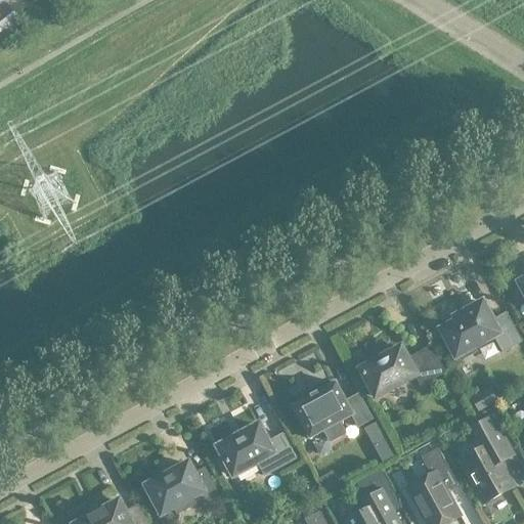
[(0,5),(0,38),(17,26),(2,4),(0,5)]
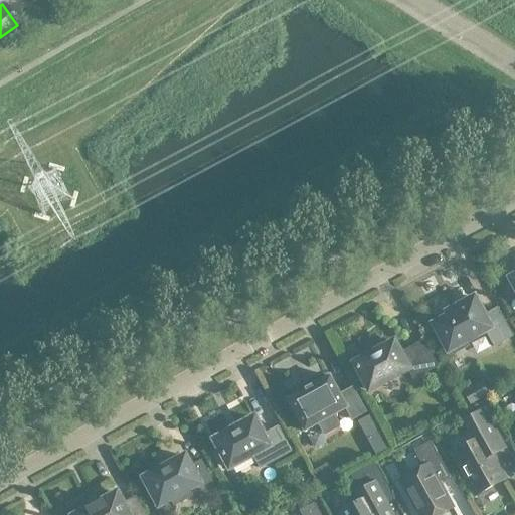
[(434,325),(449,351),(452,350),(455,354),(469,346),(467,342),(486,331),(494,347),(513,337),(497,308),(484,316),(475,298),(460,306),(462,310),(434,325)]
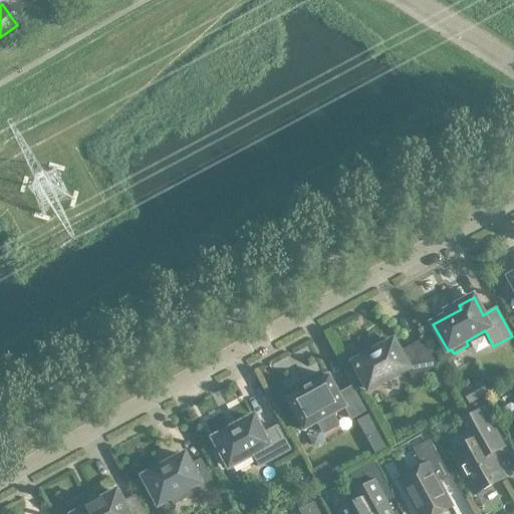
[(394,341),(353,363),(368,391),(407,369),(413,379),(437,365),(423,340),(411,346),(411,348),(401,354),(394,341)]
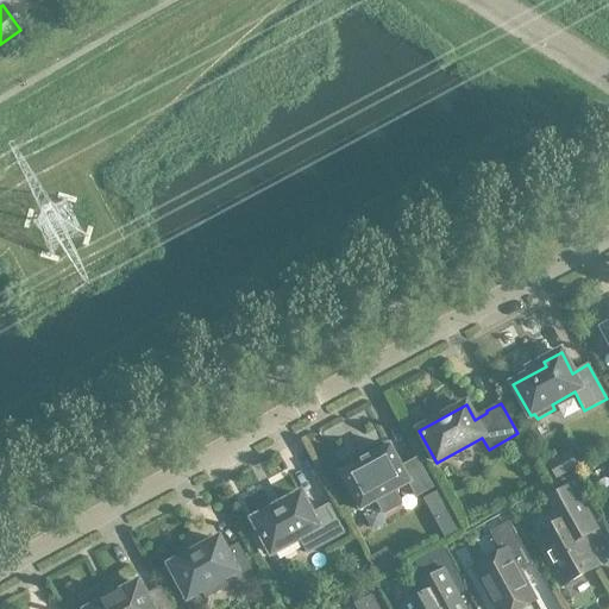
[(377,502),(378,503),(384,514),(401,504),(395,493),(409,484),(416,497),(433,488),(416,459),(402,466),(391,447),(390,445),(389,446),(371,457),(371,456),(369,457),(362,462),(359,463),(341,472),(340,473),(340,475),(341,475),(359,509),(360,512),(363,510),(377,502)]
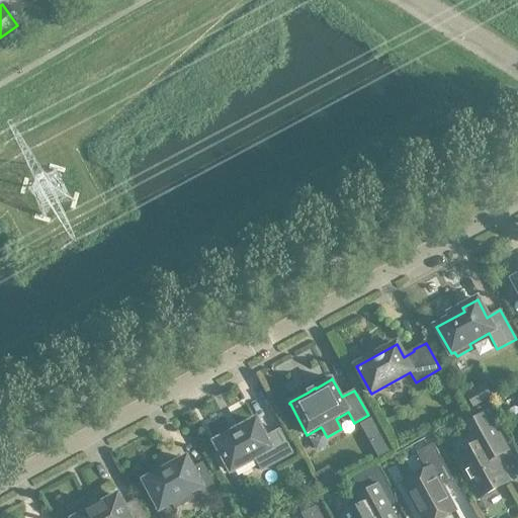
[(473,407),(491,397),(485,385),(466,396),(473,407)]
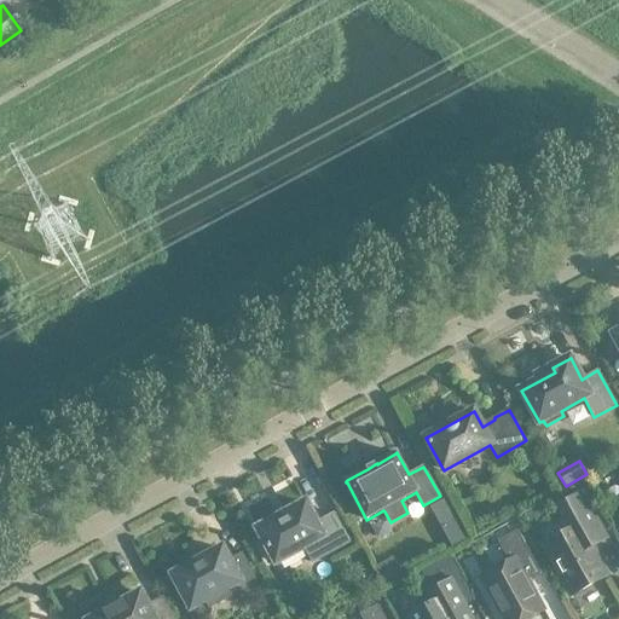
[(606,539),(603,533),(582,493),(559,507),(572,530),(544,544),(572,596),(607,576),(591,548),(606,539)]
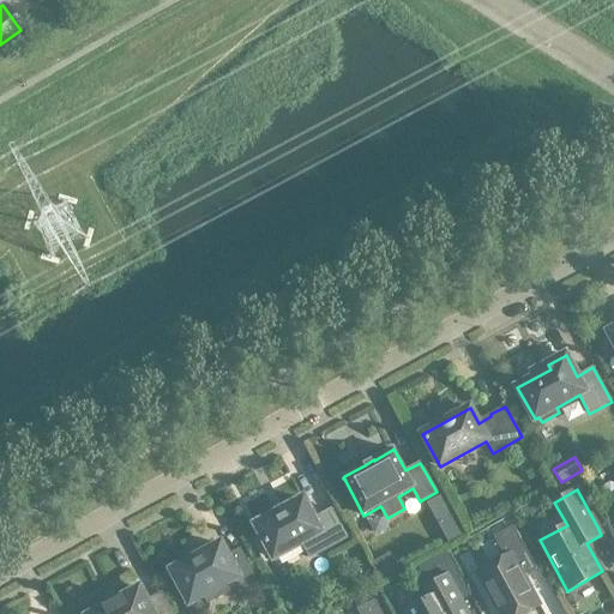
[(311,558),(347,539),(331,510),(314,519),(304,499),(256,524),(274,559),(302,543),(311,558)]
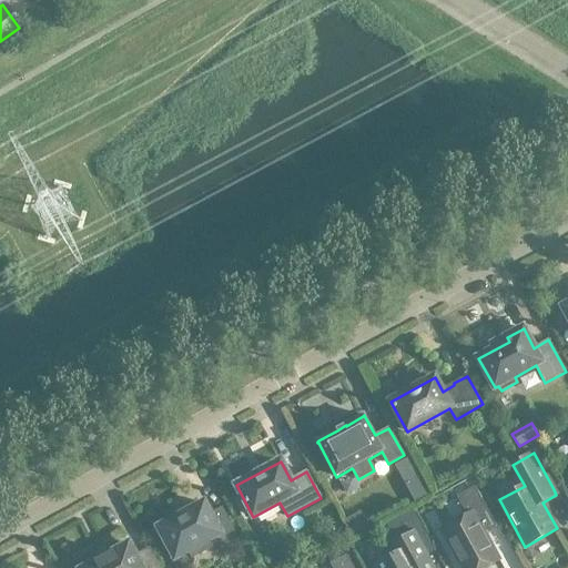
[(497,526),(475,486),(456,496),(467,515),(440,529),(462,567),(485,567),(499,560),(485,533),(497,526)]
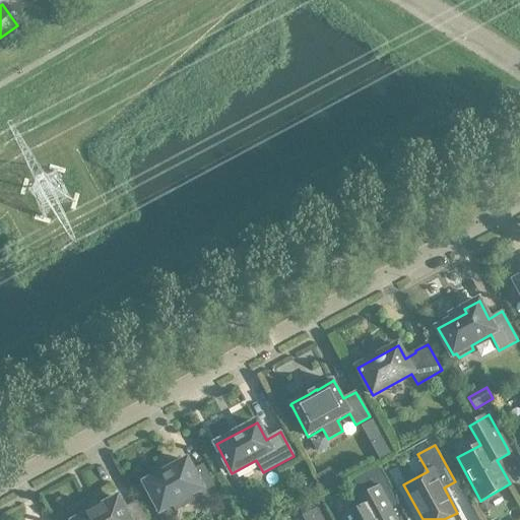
[(170,463),(163,466),(156,470),(159,475),(145,483),(160,511),(173,505),(176,511),(194,501),(190,495),(201,490),(202,492),(214,485),(203,465),(193,471),(187,460),(173,468),(170,463)]
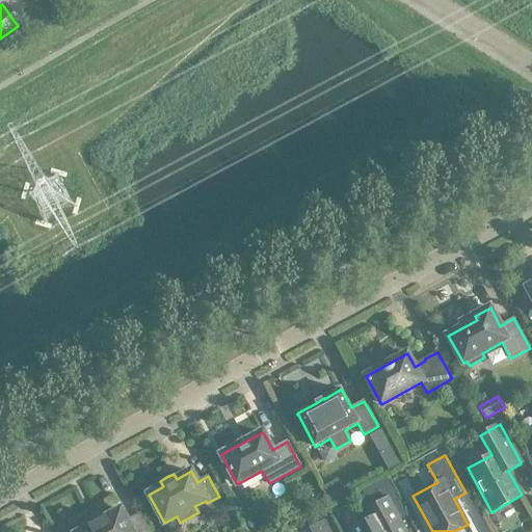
[(311,473),(297,480),(300,486),(314,479),(311,473)]
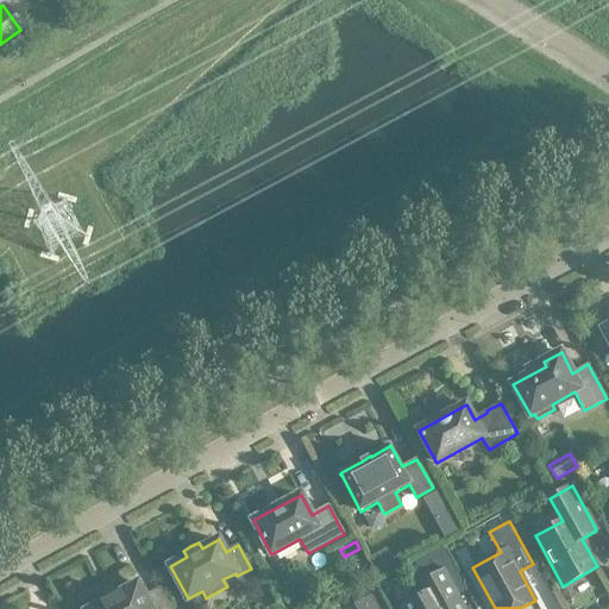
[(464,607),(445,570),(418,584),(422,595),(401,607),(402,608),(466,608),(465,606),(464,607)]
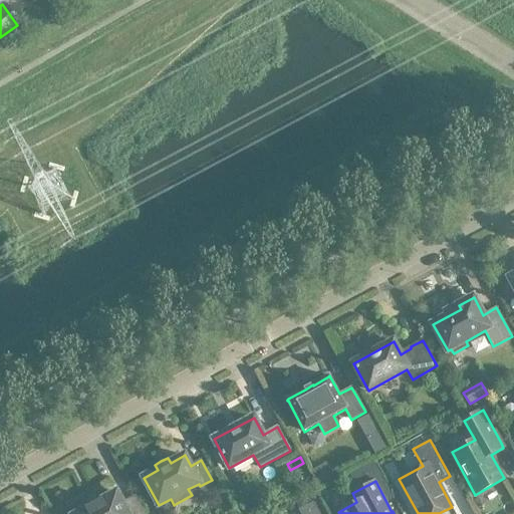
[(102,500),(101,497),(100,495),(83,504),(86,509),(76,513),(145,513),(136,496),(122,503),(116,492),(102,500)]
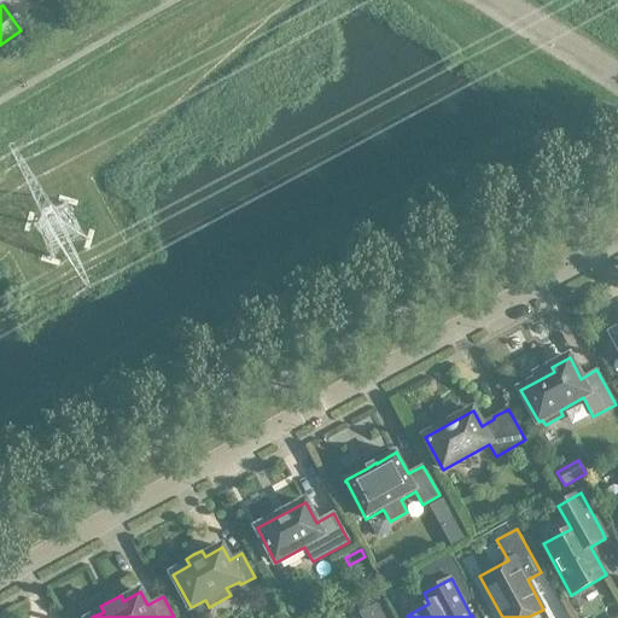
[(385,617),(378,604),(359,613),(361,617),(385,617)]
